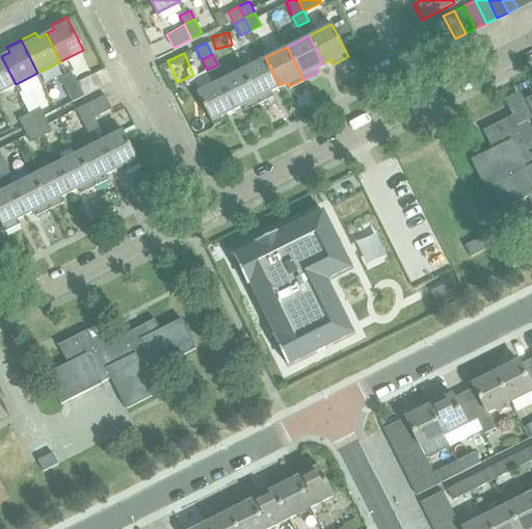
[(0,91),(16,84),(1,56),(0,56),(0,91)]
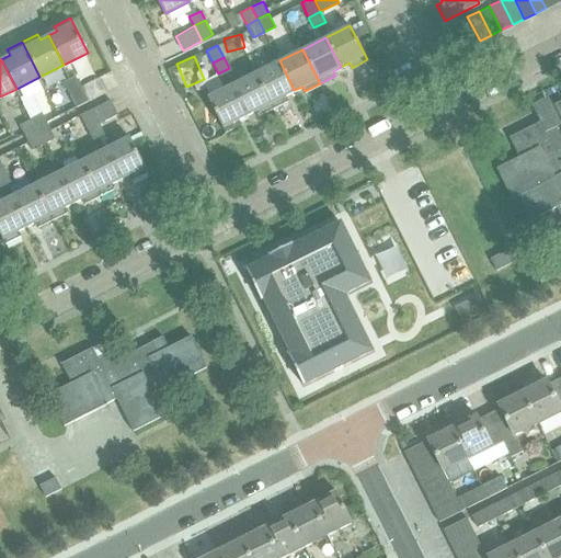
[(279,60),(255,72),(273,107),(288,100),(286,94),(294,90),(279,60)]
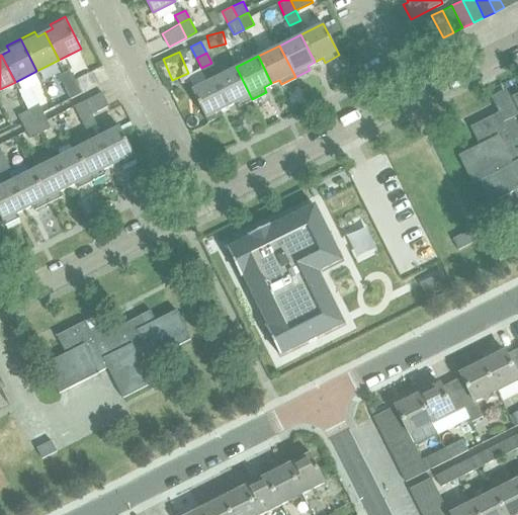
[(236,67),(214,78),(228,105),(236,101),(238,106),(252,99),(236,67)]
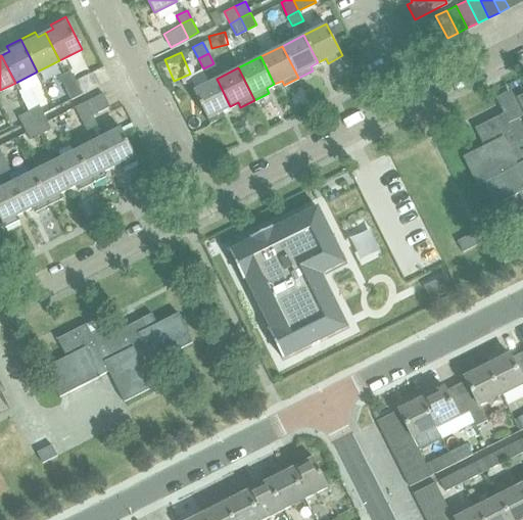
[(65,87),(76,81),(76,80),(70,69),(59,75),(65,87)]
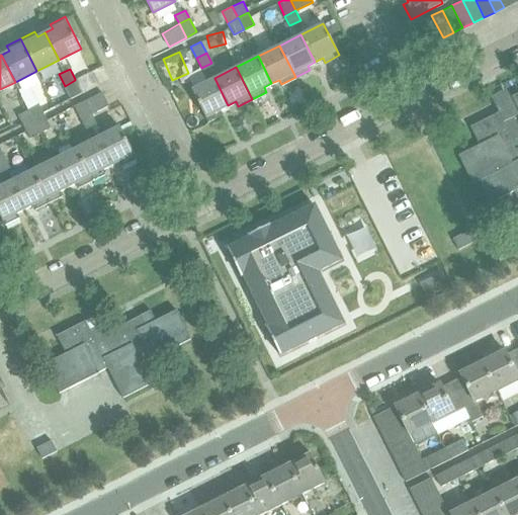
[(75,79),(75,80),(81,92),(98,84),(91,70),(75,79)]
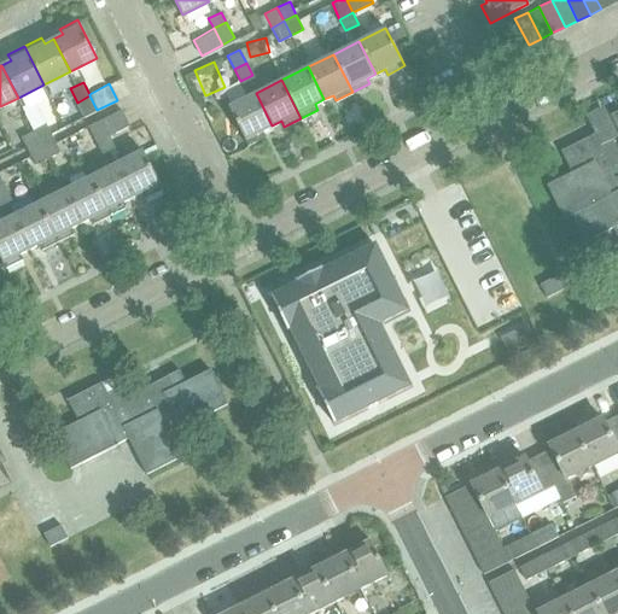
[(272,126),(256,93),(229,106),(249,145),(266,136),(263,130),(272,126)]
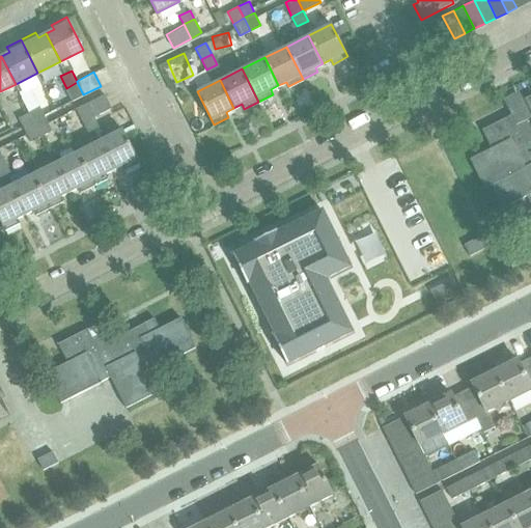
[(83,94),(77,82),(66,88),(73,100),(83,94)]
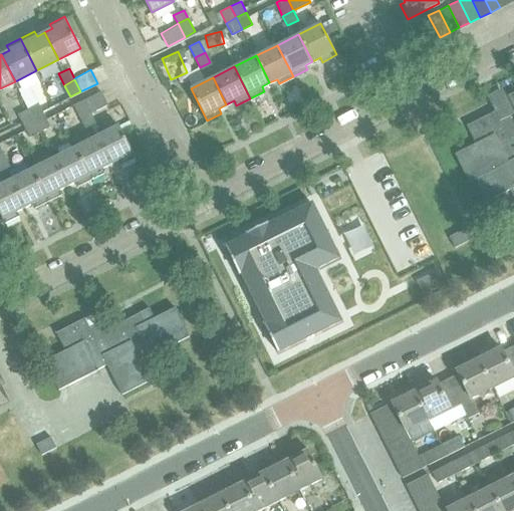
[(101,90),(84,98),(91,112),(107,103),(101,90)]
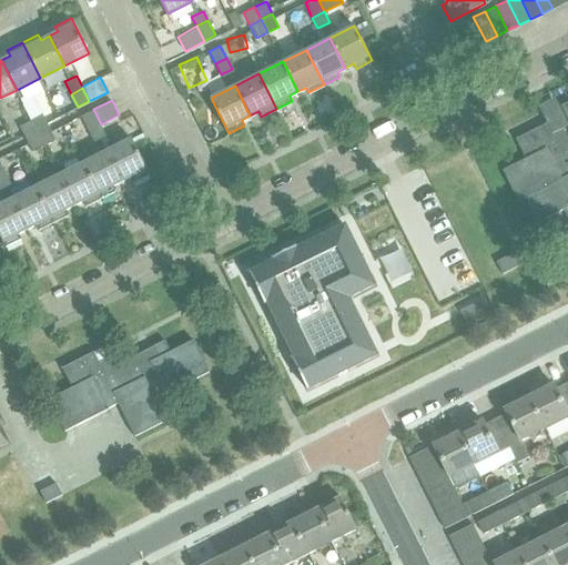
[(567,222),(566,224),(567,226),(567,100),(561,104),(567,118),(567,134),(567,135),(564,127),(553,131),(547,121),(515,138),(525,158),(503,169),(518,200),(528,195),(539,220),(564,208),(567,215),(567,222)]
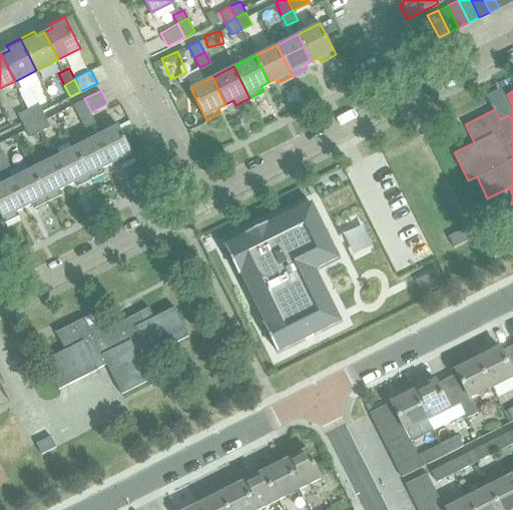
[(84,98),(73,104),(80,117),(91,112),(84,98)]
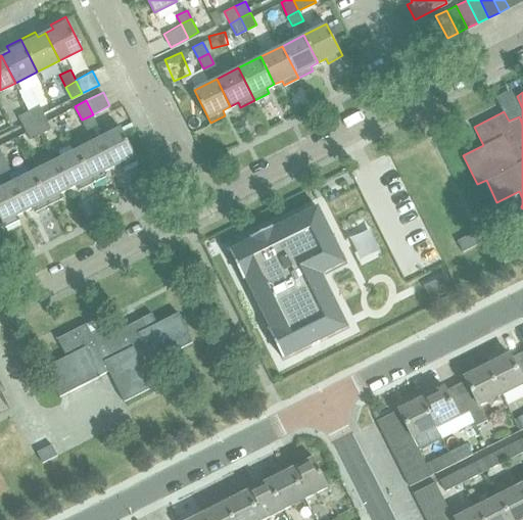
[(40,104),(29,109),(35,122),(45,116),(40,104)]
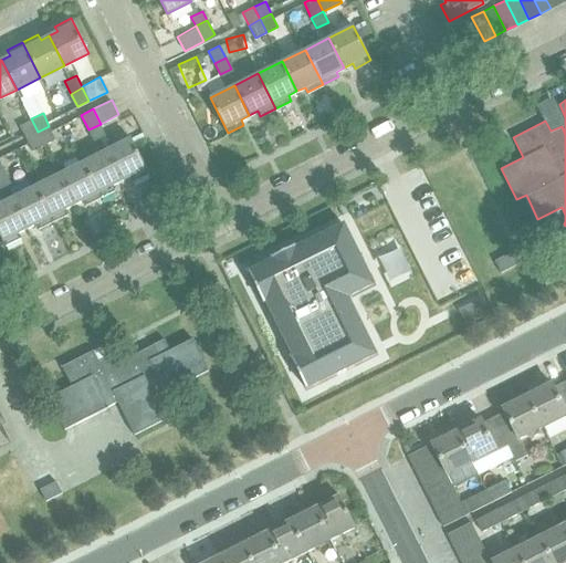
[(38,132),(31,118),(20,125),(27,137),(38,132)]
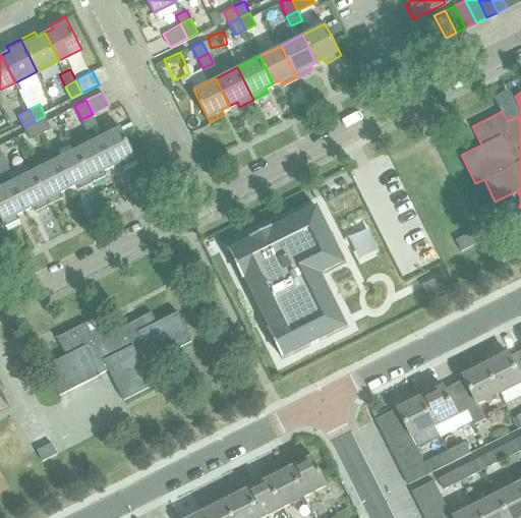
[(97,123),(93,114),(81,119),(87,129),(97,123)]
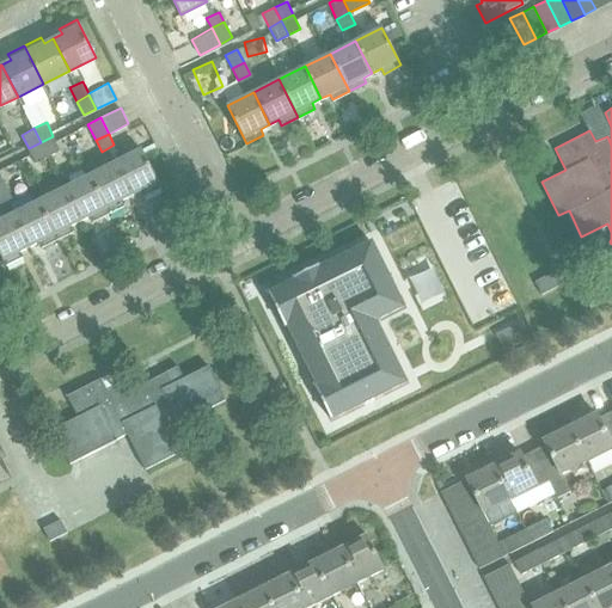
[(48,155),(60,149),(53,136),(41,142),(48,155)]
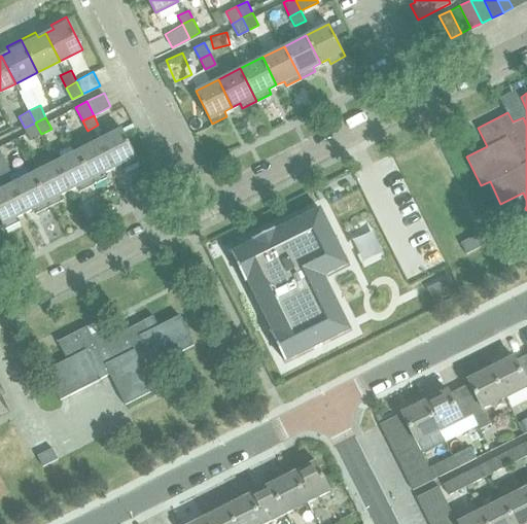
[(35,123),(25,128),(30,140),(41,134),(35,123)]
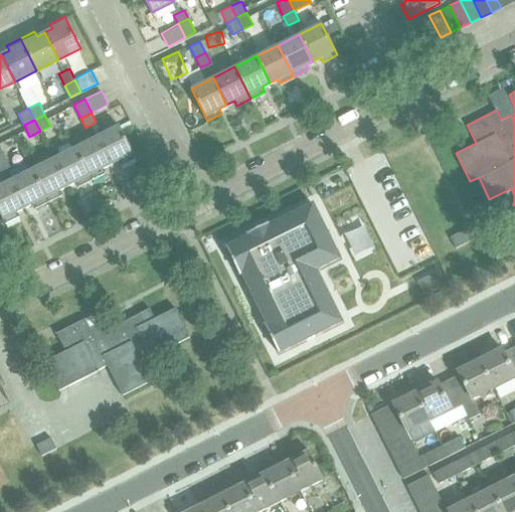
[(119,125),(97,136),(111,163),(118,160),(121,164),(135,157),(119,125)]
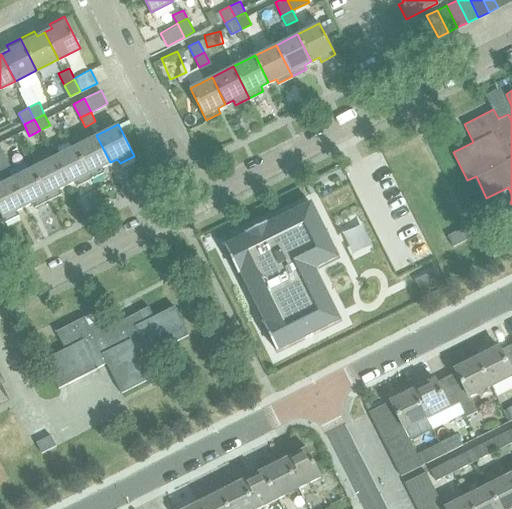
[(96,135),(75,146),(91,178),(105,171),(102,166),(110,162),(96,135)]
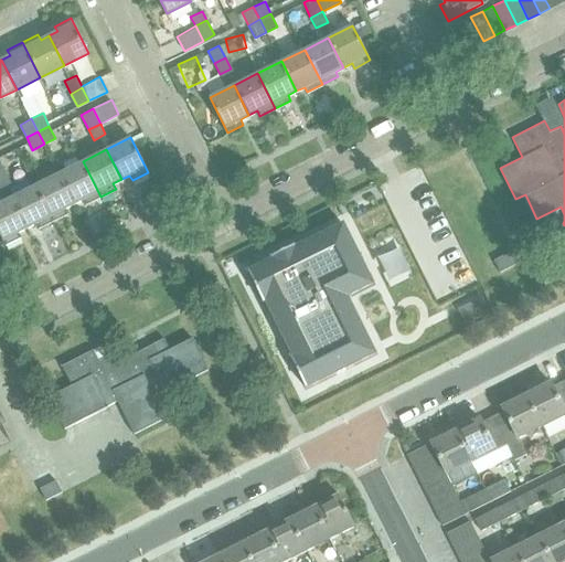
[(0,187),(11,182),(0,160),(0,187)]
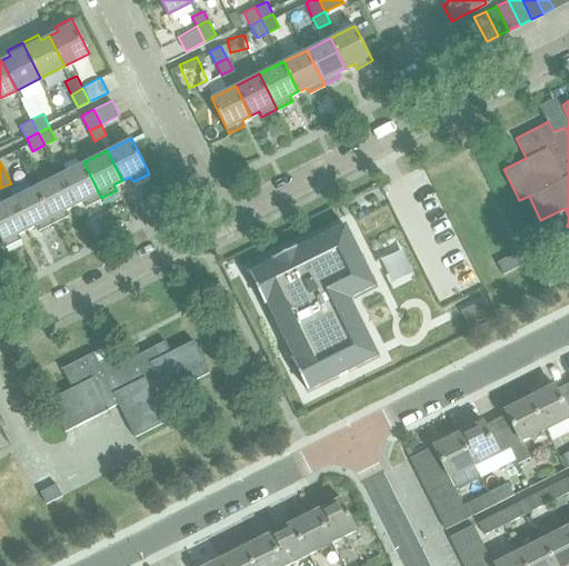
[(83,162),(59,175),(75,205),(83,200),(86,206),(101,198),(83,162)]
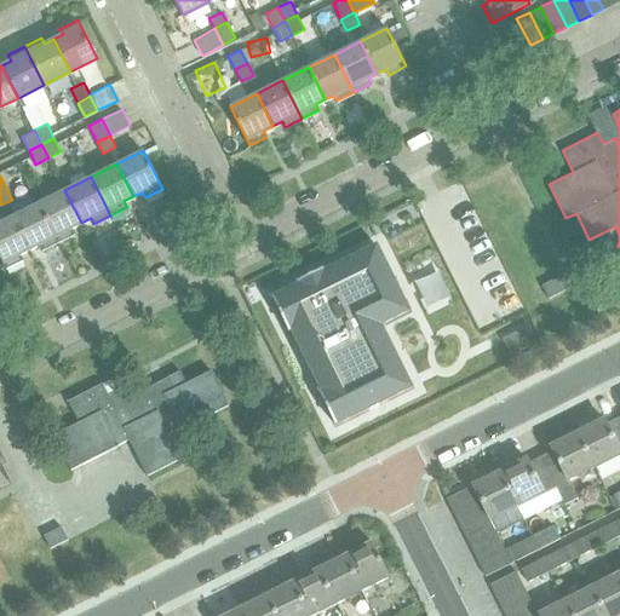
[(64,190),(39,203),(58,241),(75,232),(73,228),(81,223),(64,190)]
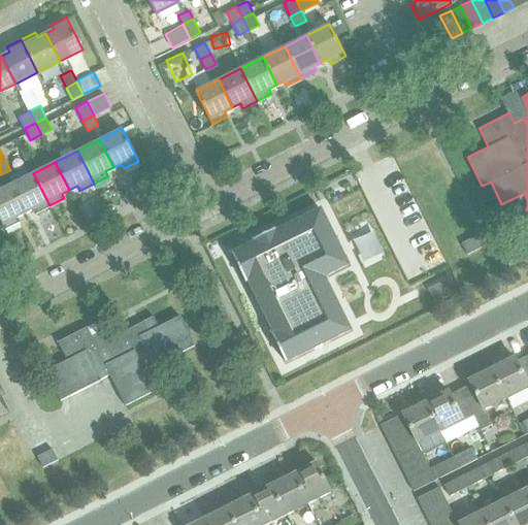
[(33,173),(11,185),(25,212),(33,208),(35,212),(50,205),(33,173)]
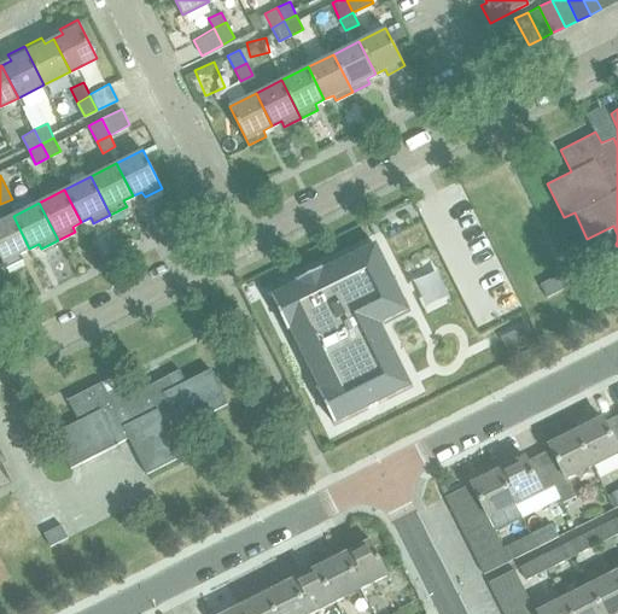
[(29,249),(13,216),(0,221),(0,256),(6,267),(23,258),(21,252),(29,249)]
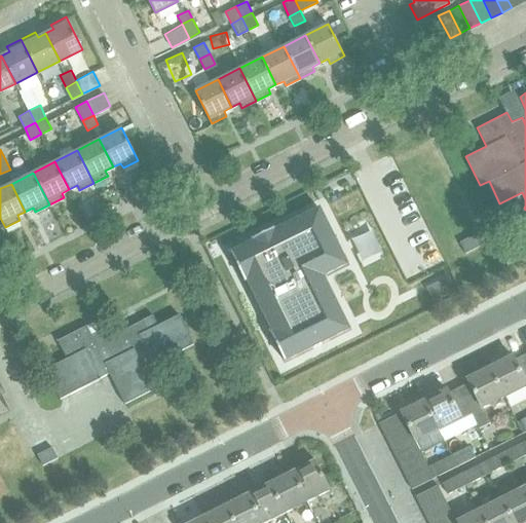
[(254,240),(231,251),(246,279),(248,278),(273,330),(270,332),(285,360),(349,328),(323,274),(347,263),(320,208),(274,230),(273,228),(253,238),(254,240)]
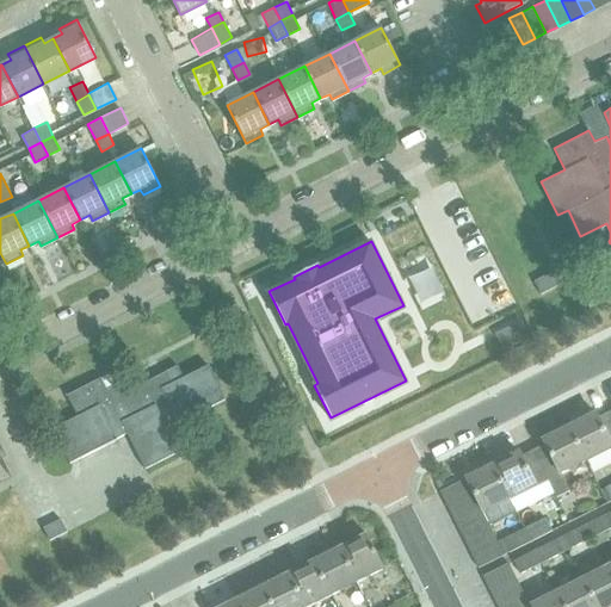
[(414,272),(425,301),(449,292),(437,262),(414,272)]
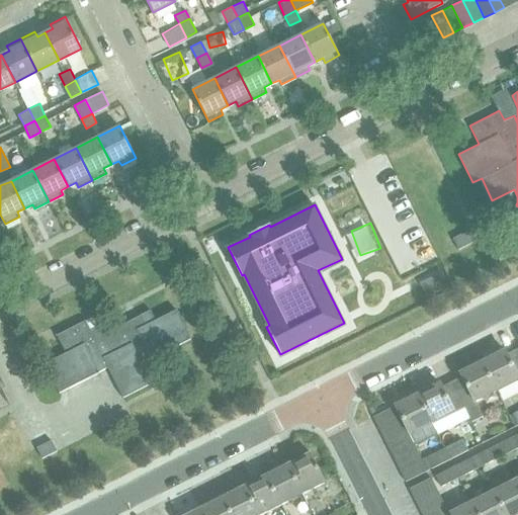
[(452,237),(458,248),(472,241),(466,230),(452,237)]
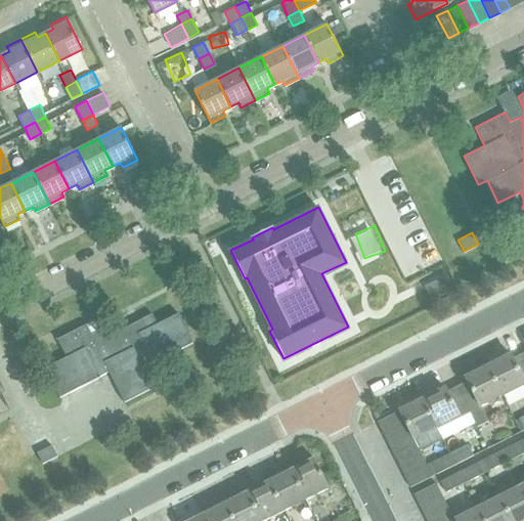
[(447,273),(424,285),(431,299),(454,288),(447,273)]
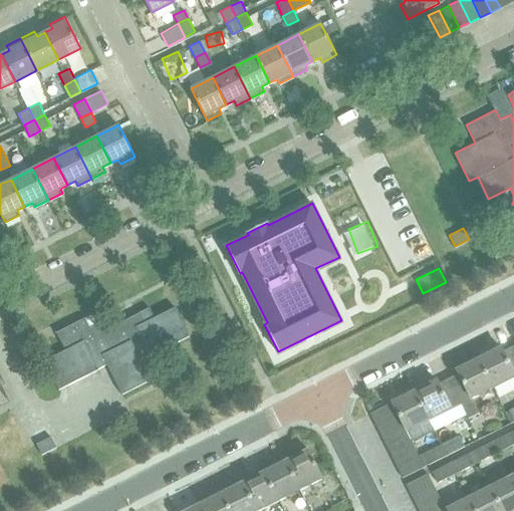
[(150,306),(140,311),(103,329),(99,322),(90,327),(85,316),(56,331),(65,349),(44,359),(58,388),(107,363),(122,393),(151,378),(137,348),(145,344),(150,354),(190,334),(175,306),(155,316),(150,306)]
